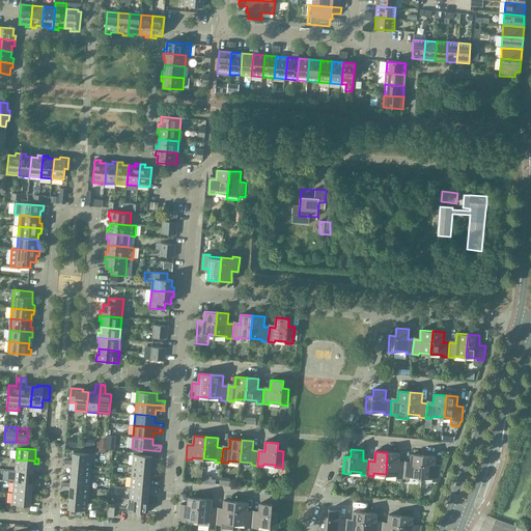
[(73,465),(91,466),(92,454),(74,452),(73,462),(70,460),(68,467),(73,467),(73,465)]
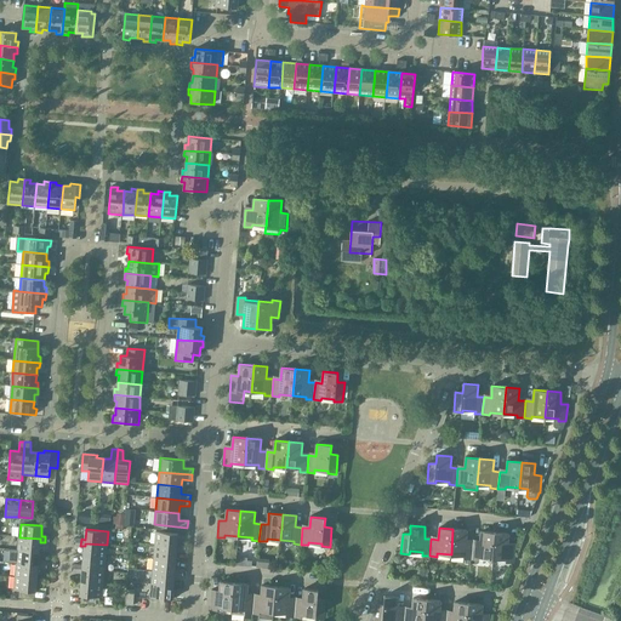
[(467,530),(453,529),(451,554),(465,556),(465,559),(472,559),(473,542),(466,542),(467,530)]
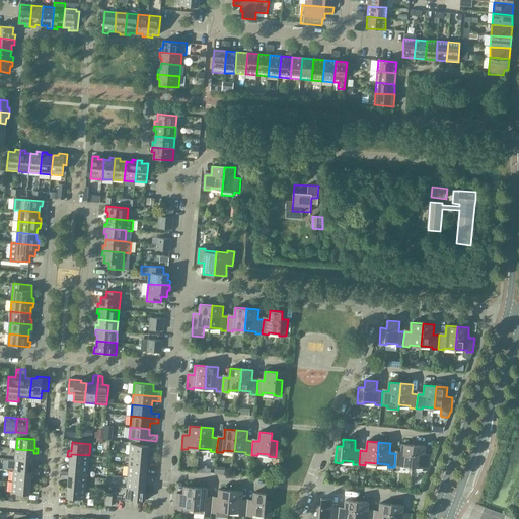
[(148,457),(148,460),(151,460),(151,454),(148,454),(149,446),(131,444),(130,455),(148,457)]
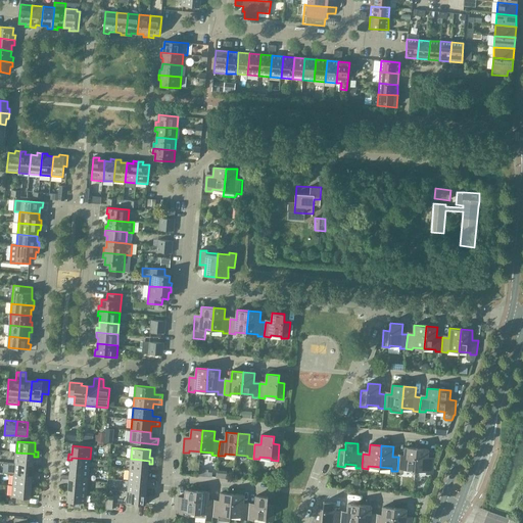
[(398,457),(397,471),(403,472),(403,470),(415,471),(417,448),(406,447),(405,458),(398,457)]
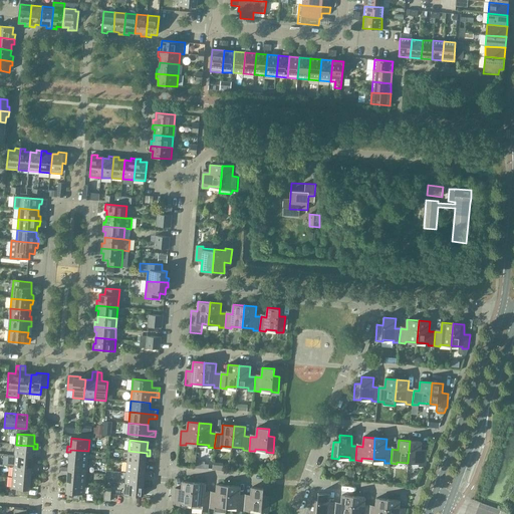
[(410,441),(408,463),(419,463),(419,466),(425,466),(427,452),(421,452),(421,442),(410,441)]
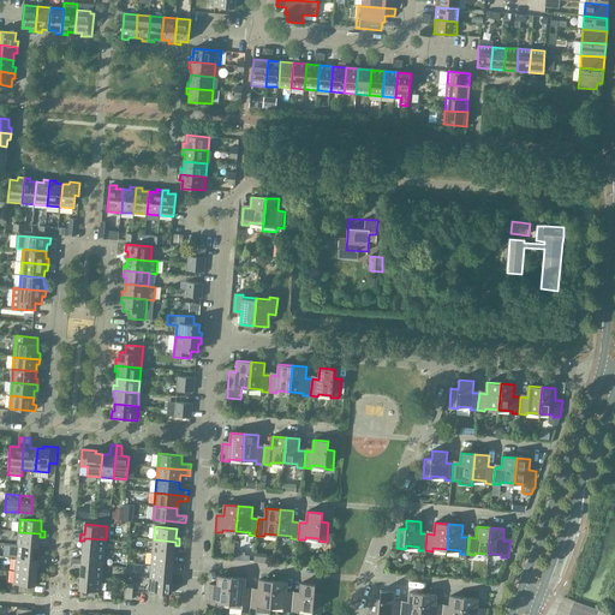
[(40,533),(19,532),(18,545),(40,547),(40,537),(40,533)]
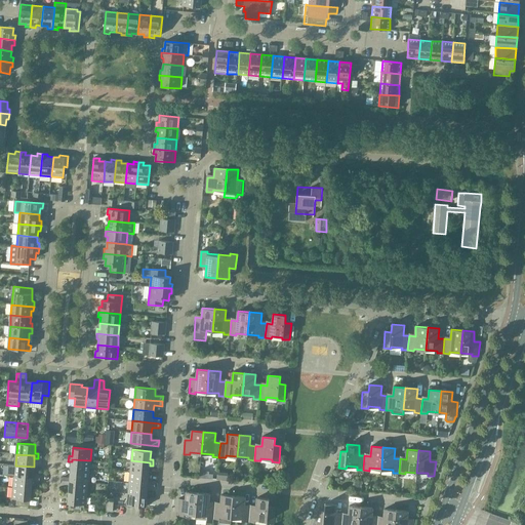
[(71,470),(89,472),(90,460),(72,459),(72,461),(71,470)]
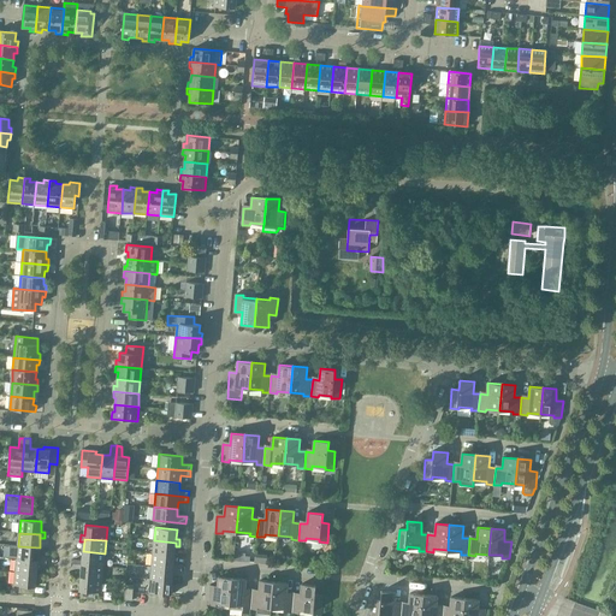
[(176,543),(154,540),(153,554),(175,556),(176,546),(176,543)]
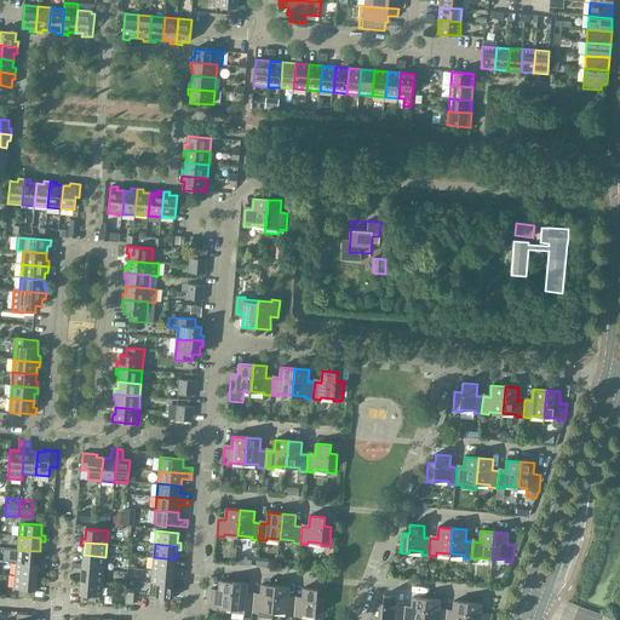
[(18,550),(17,562),(39,564),(39,561),(40,551),(18,550)]
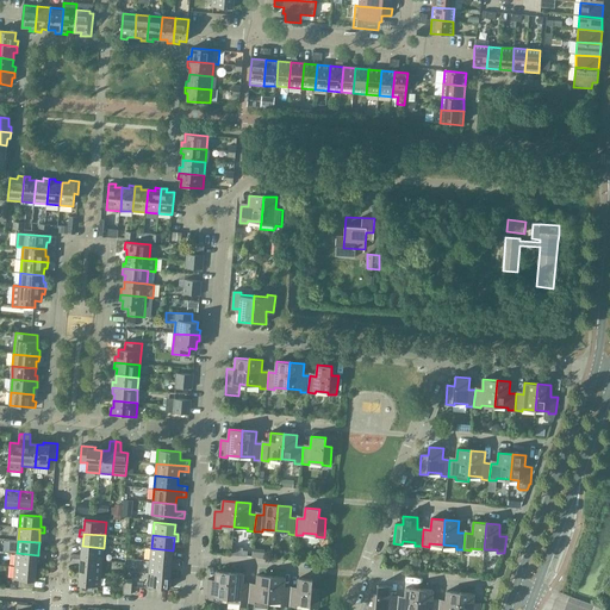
[(81,559),(103,561),(104,548),(82,546),(81,555),(81,559)]
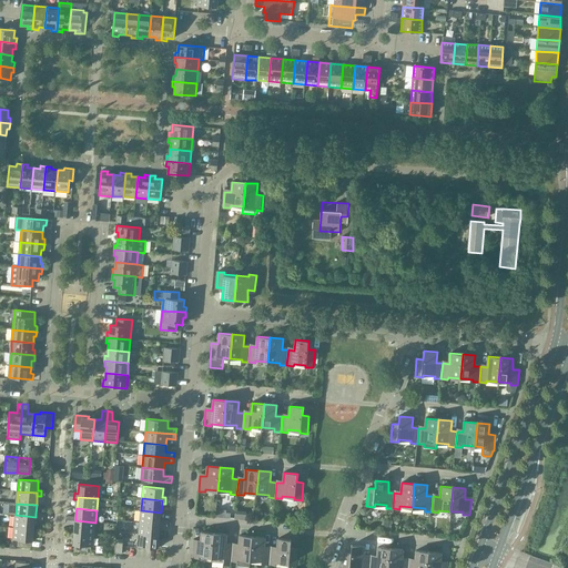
[(141,510),(140,523),(160,524),(160,521),(161,513),(141,510)]
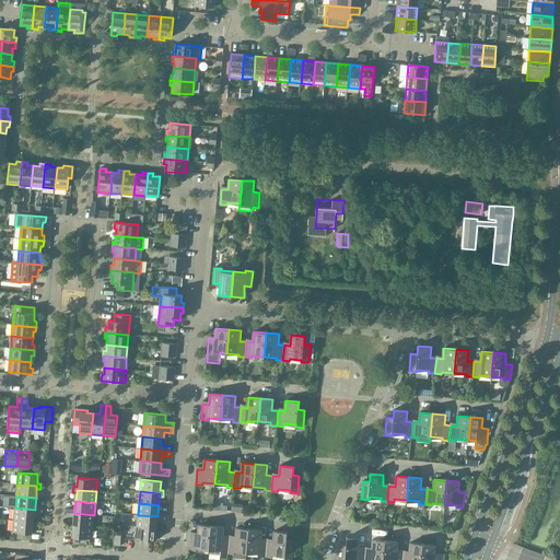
[(15,508),(14,520),(34,522),(34,513),(38,513),(38,506),(35,506),(35,510),(15,508)]
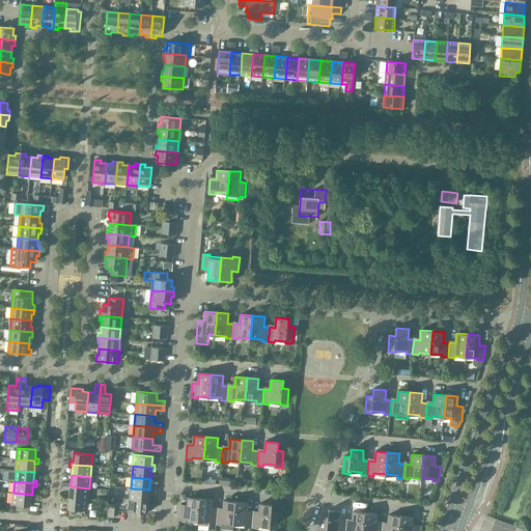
[(67,483),(66,488),(71,490),(70,498),(88,499),(89,488),(71,486),(71,483),(67,483)]
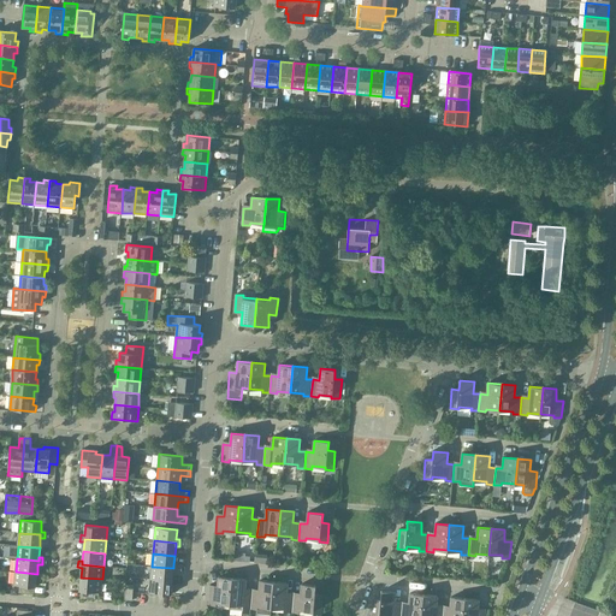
[(177,572),(178,566),(173,566),(173,568),(152,567),(150,580),(172,581),(173,572),(177,572)]
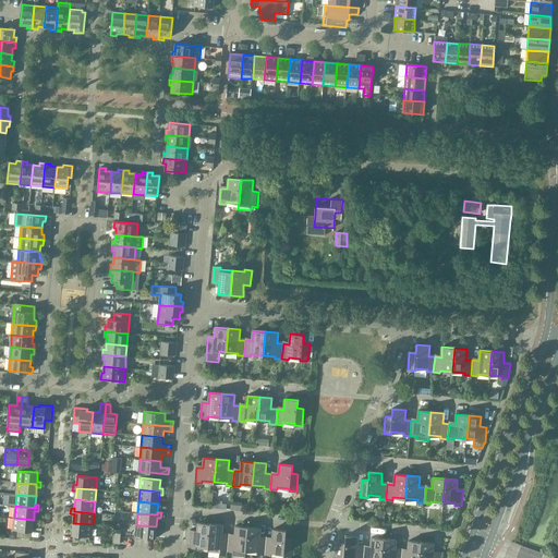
[(34,520),(14,518),(13,530),(17,531),(32,532),(33,532),(34,520)]
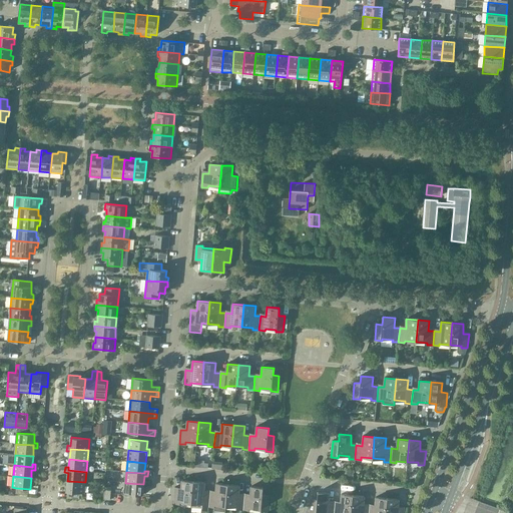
[(191,503),(193,481),(182,480),(181,490),(175,490),(174,504),(180,504),(180,502),(191,503)]
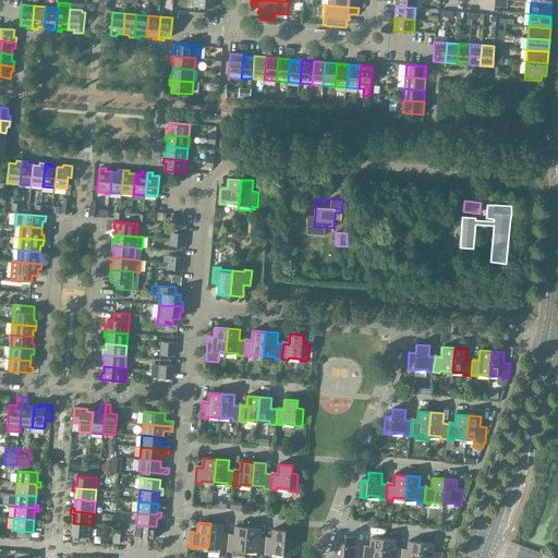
[(93,524),(73,523),(72,535),(73,535),(87,536),(92,536),(93,524)]
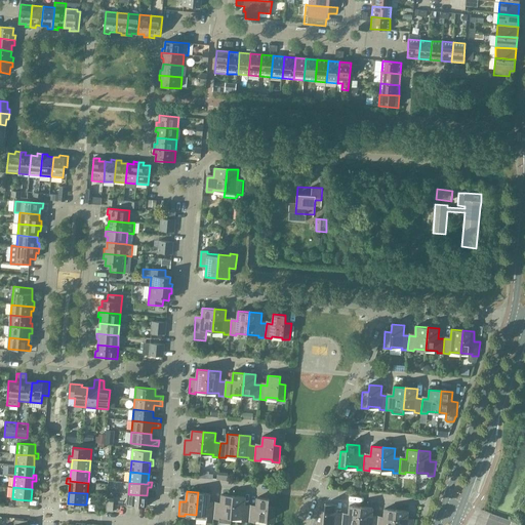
[(207,518),(213,519),(214,505),(209,503),(209,493),(198,492),(196,515),(207,516),(207,518)]
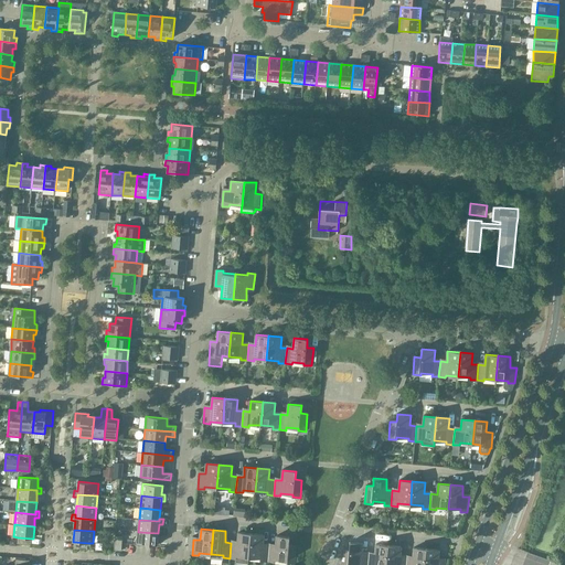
[(158,533),(138,532),(137,544),(157,545),(158,533)]
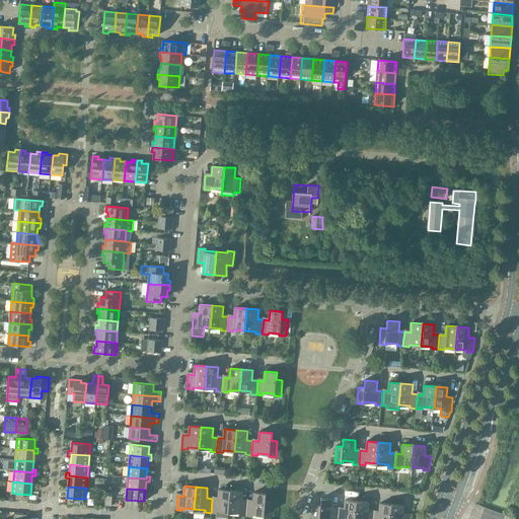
[(217,511),(229,512),(231,490),(219,489),(218,499),(212,499),(211,513),(217,513),(217,511)]
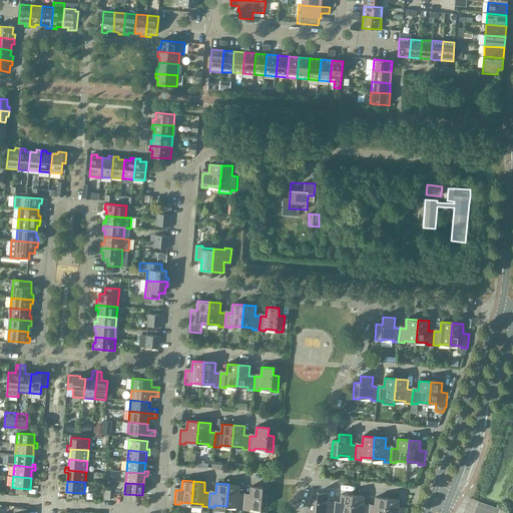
[(237,509),(243,510),(244,496),(238,495),(239,485),(228,484),(226,506),(237,507),(237,509)]
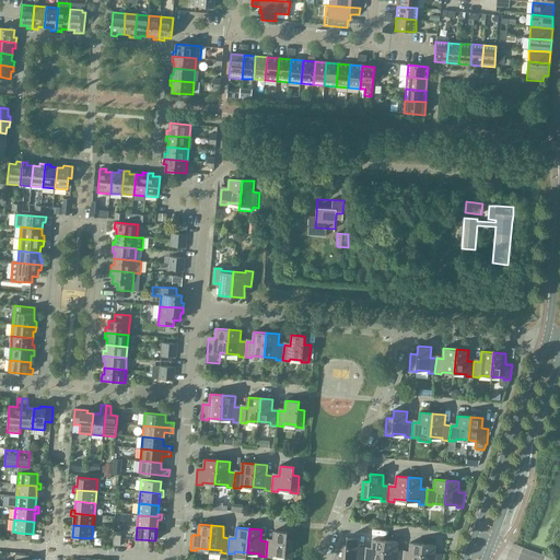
[(267,541),(266,557),(272,557),(272,555),(284,556),(283,558),(291,559),(293,540),(287,540),(288,532),(275,531),(273,541),(267,541)]
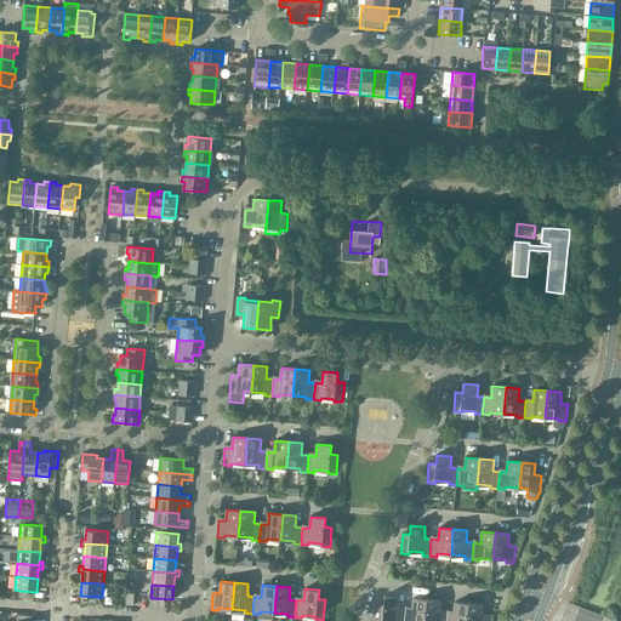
[(404,620),(405,609),(398,609),(399,597),(385,596),(383,605),(376,604),(375,620),(404,620)]
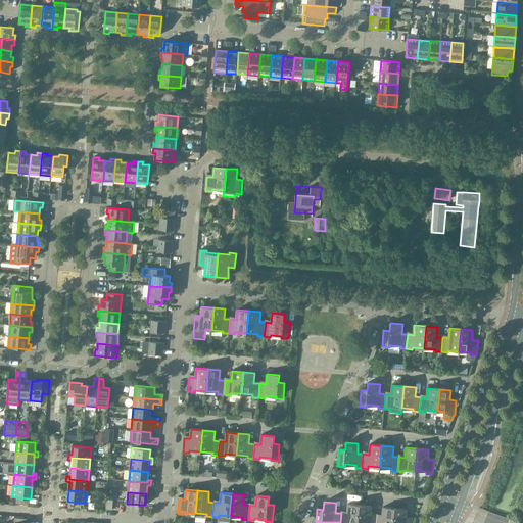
[(340,522),(358,522),(360,505),(348,504),(347,514),(341,513),(340,522)]
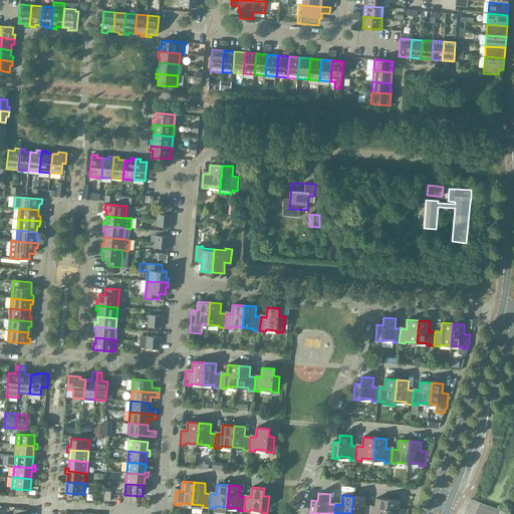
[(351,513),(368,513),(369,507),(363,507),(364,497),(353,496),(351,513)]
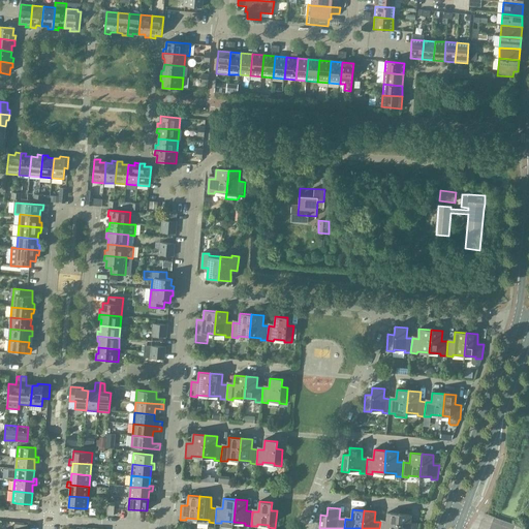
[(380,522),(379,528),(398,528),(399,514),(387,512),(386,523),(380,522)]
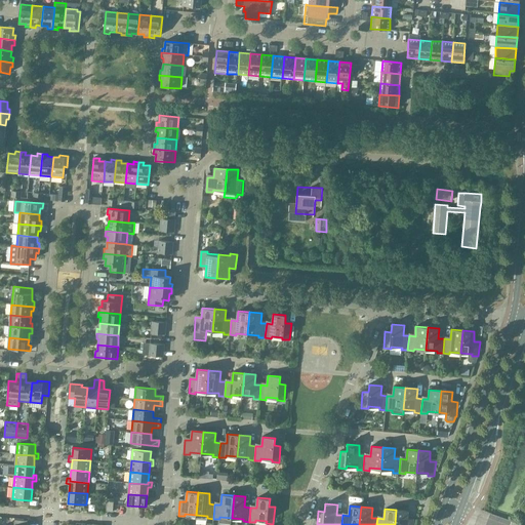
[(396,510),(395,524),(412,524),(413,521),(407,521),(408,511),(396,510)]
